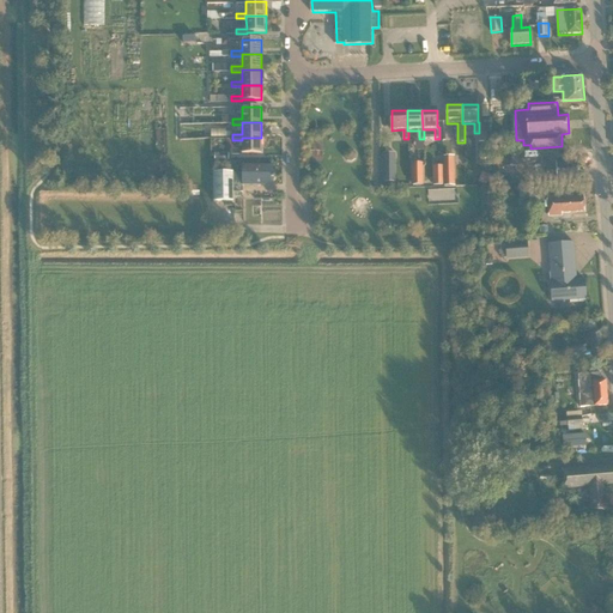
[(242,138),(242,140),(242,150),(232,150),(232,155),(243,155),(243,153),(262,153),(261,138),(242,138)]
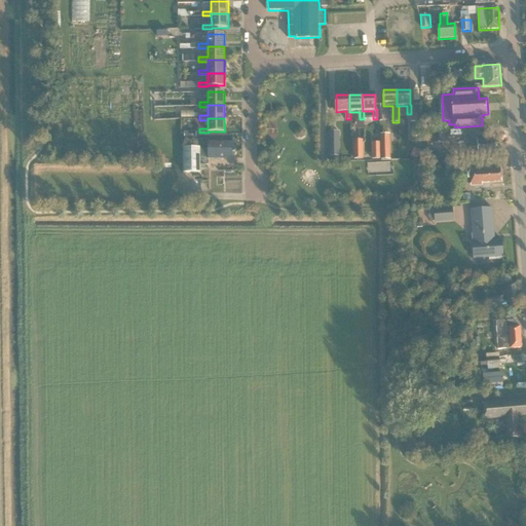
[(419,137),(419,121),(411,122),(412,137),(419,137)]
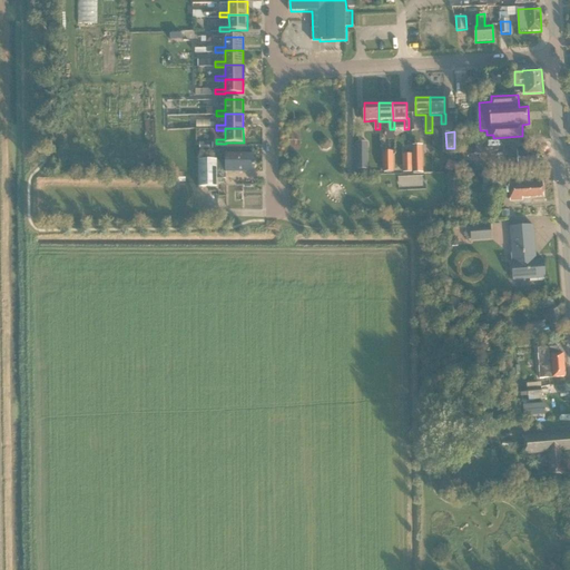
[(483,154),(482,140),(468,141),(468,155),(483,154)]
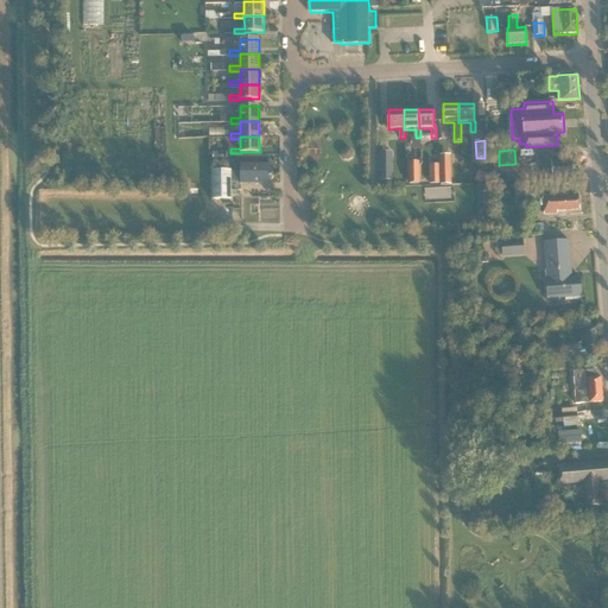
[(393,181),(392,152),(379,152),(380,181),(393,181)]
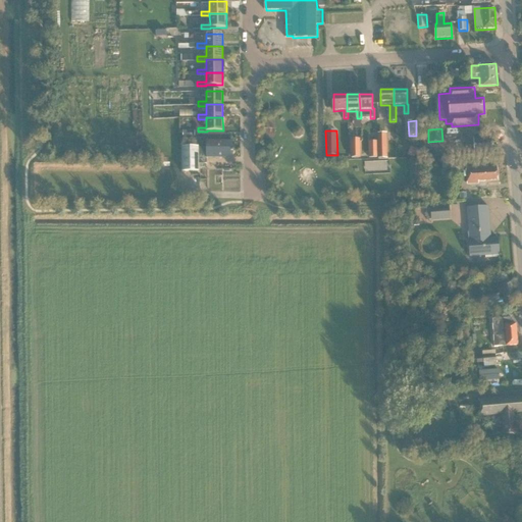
[(387,158),(387,133),(377,133),(378,158),(387,158)]
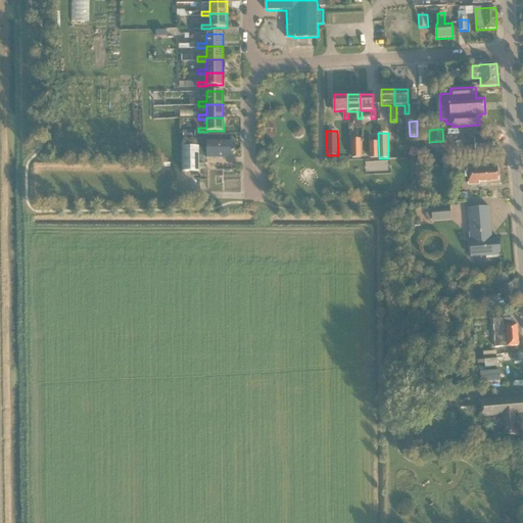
[(475,154),(494,153),(493,138),(487,139),(487,138),(475,138),(475,133),(467,134),(467,147),(475,146),(475,154)]
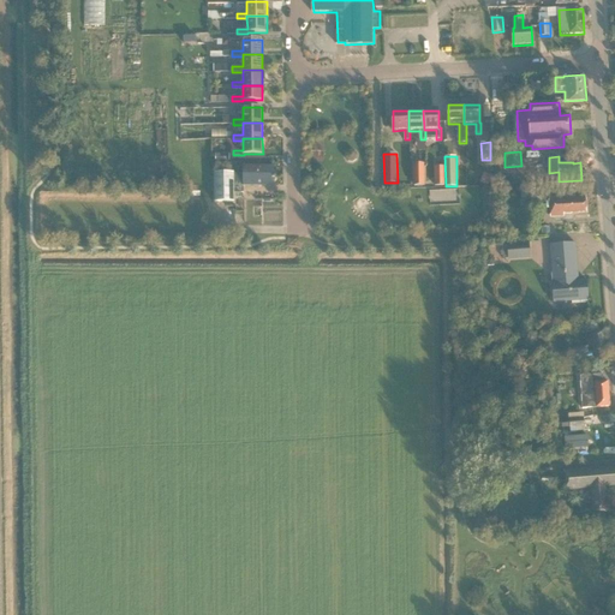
[(424,185),(424,163),(413,163),(413,185),(424,185)]
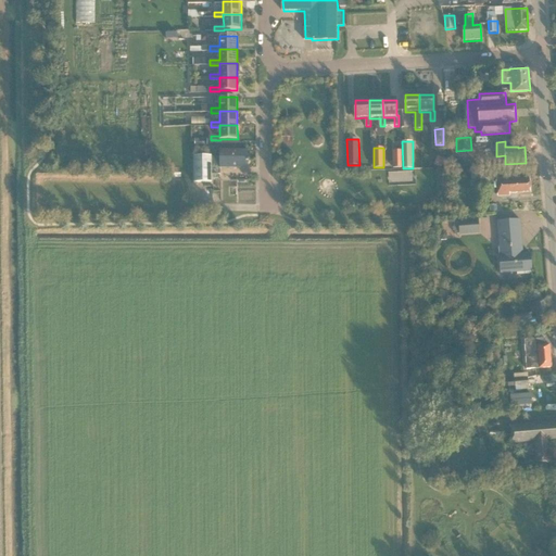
[(211,182),(211,175),(220,175),(220,167),(249,167),(249,150),(219,150),(219,158),(211,158),(211,156),(194,156),(194,182),(211,182)]
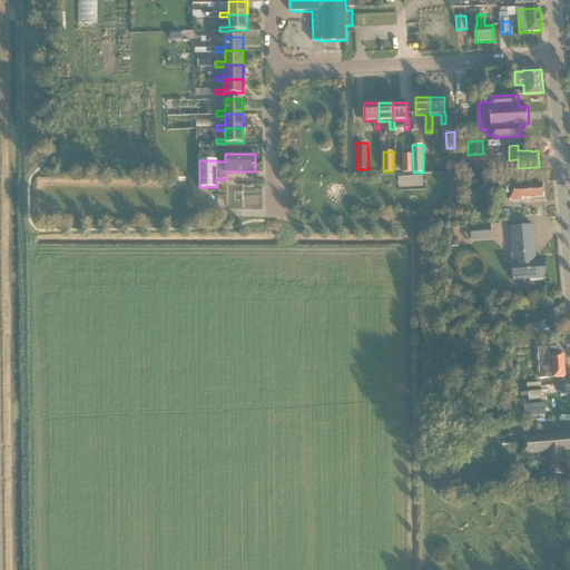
[(412,172),(412,155),(403,155),(403,172),(412,172)]
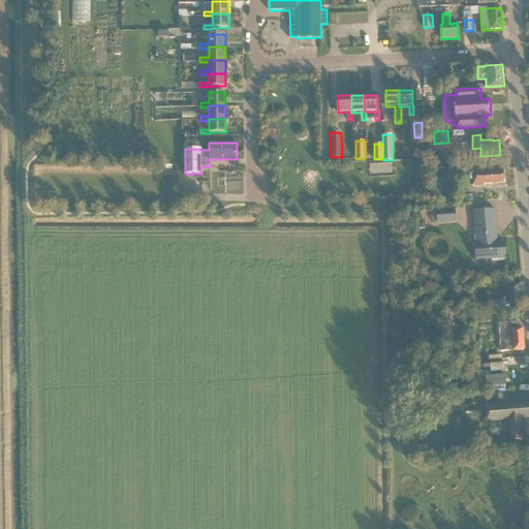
[(418,149),(415,157),(423,159),(426,151),(418,149)]
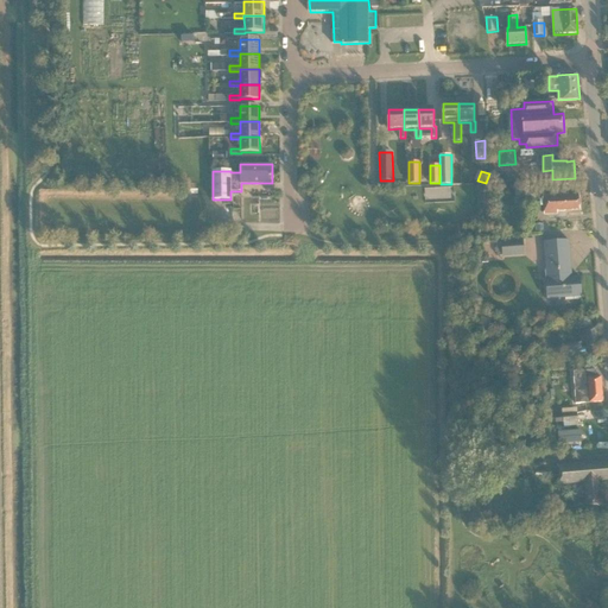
[(558,210),(580,209),(580,194),(569,194),(568,191),(543,192),(544,213),(558,213),(558,210)]
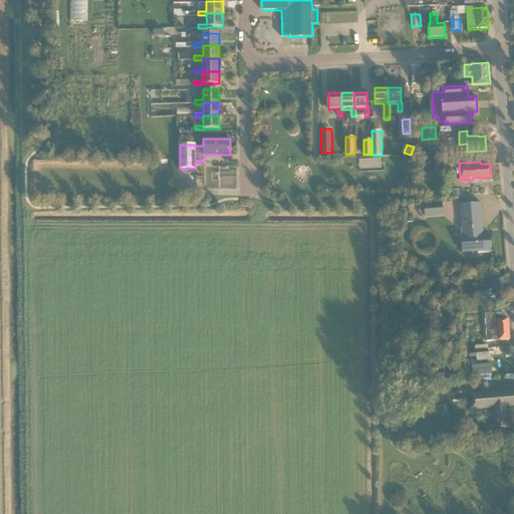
[(453,174),(453,166),(444,166),(444,175),(453,174)]
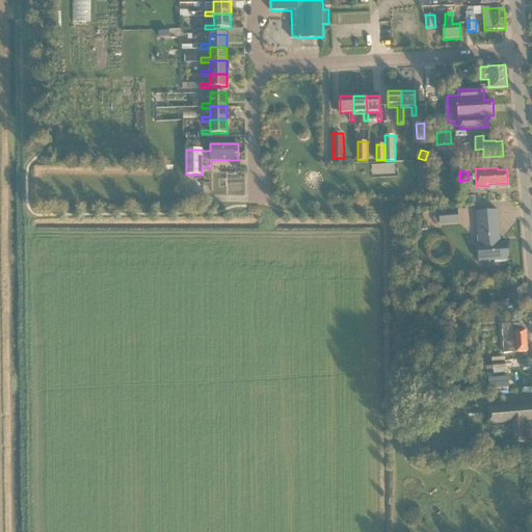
[(440,225),(458,224),(457,209),(439,210),(440,218),(440,222),(440,225)]
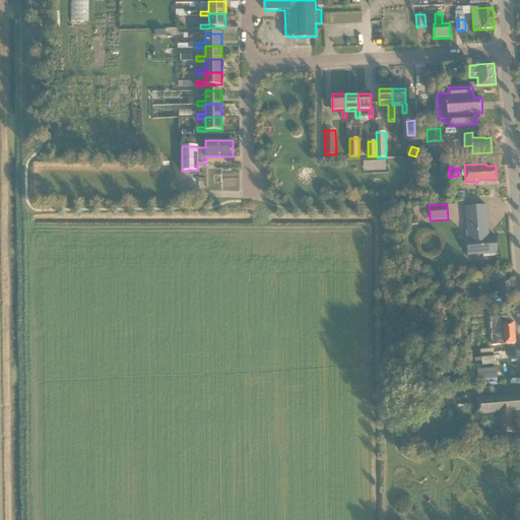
[(468,256),(498,253),(497,238),(489,238),(486,205),(465,207),(468,240),(467,240),(468,256)]
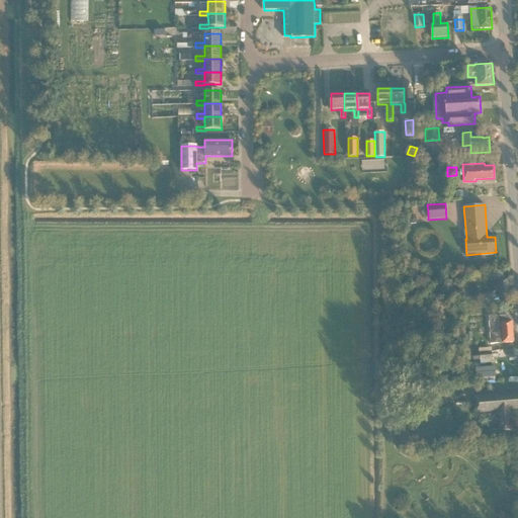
[(480,301),(511,299),(509,278),(494,279),(495,292),(480,293),(480,301)]
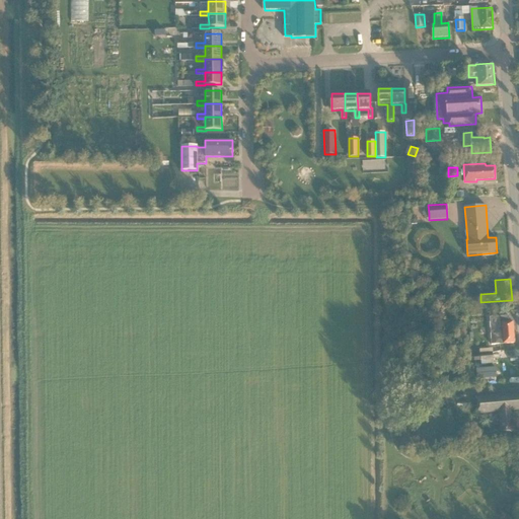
[(500,345),(515,343),(513,322),(498,323),(500,345)]
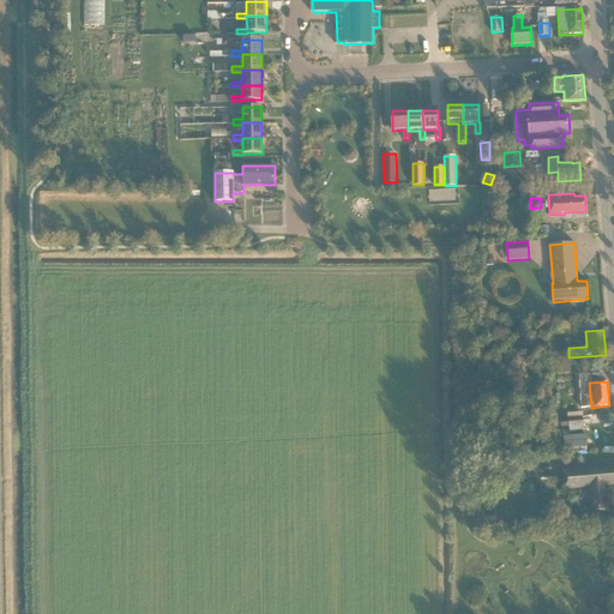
[(569,427),(584,426),(583,416),(567,417),(569,427)]
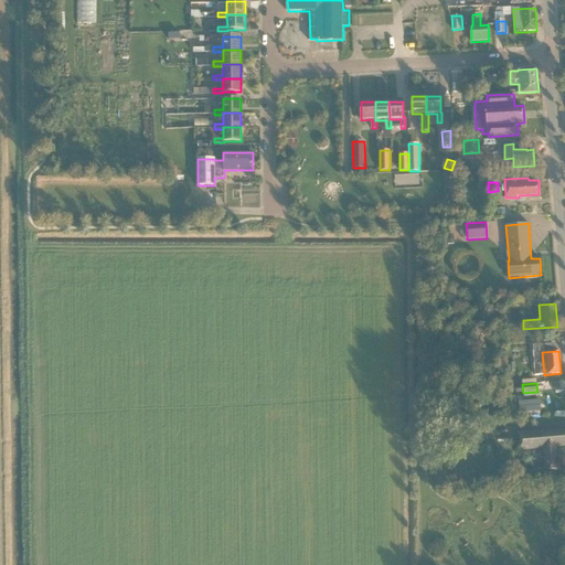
[(519,412),(540,411),(540,401),(519,402),(519,412)]
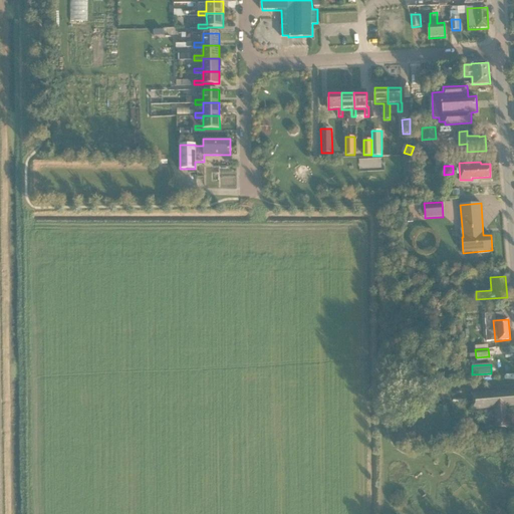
[(506,408),(513,407),(513,389),(472,393),(473,413),(495,411),(496,429),(508,428),(506,408)]
